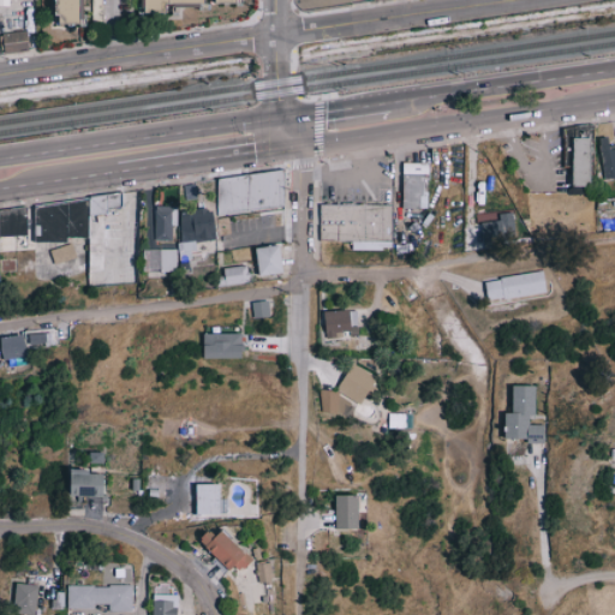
[(84,23),(84,0),(61,0),(61,23),(84,23)]
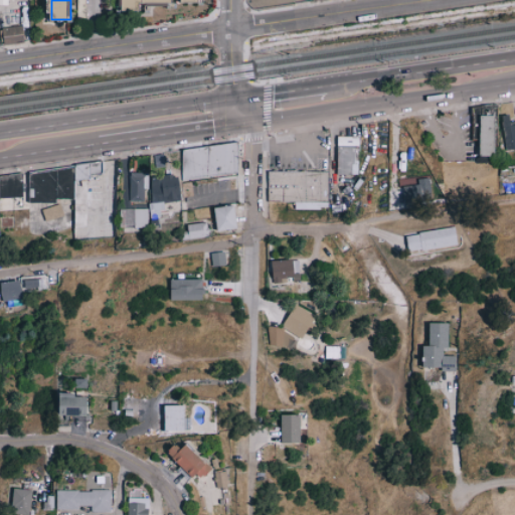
[(142,3),(175,2),(174,0),(121,0),(122,11),(142,10),(142,3)]
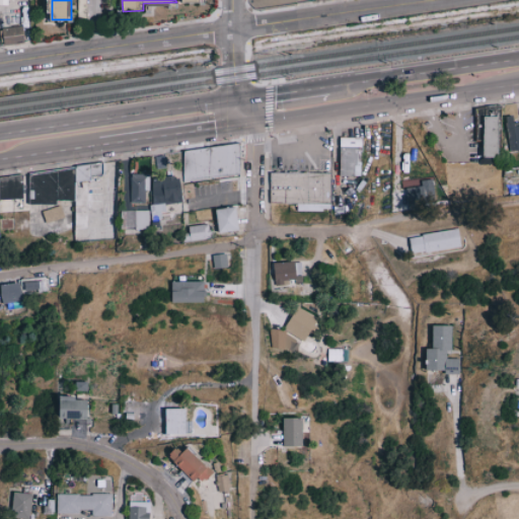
[(25,43),(23,25),(3,27),(5,45),(25,43)]
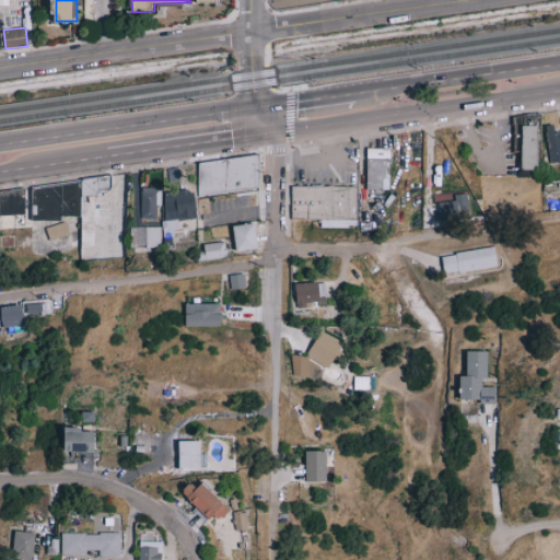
[(559,162),(559,131),(555,132),(553,125),(546,126),(550,164),(559,162)]
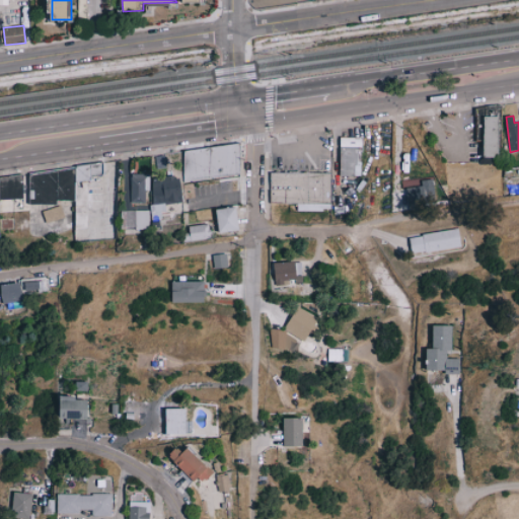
[(497,162),(482,162),(482,155),(482,144),(482,124),(497,124),(497,154),(497,162)]
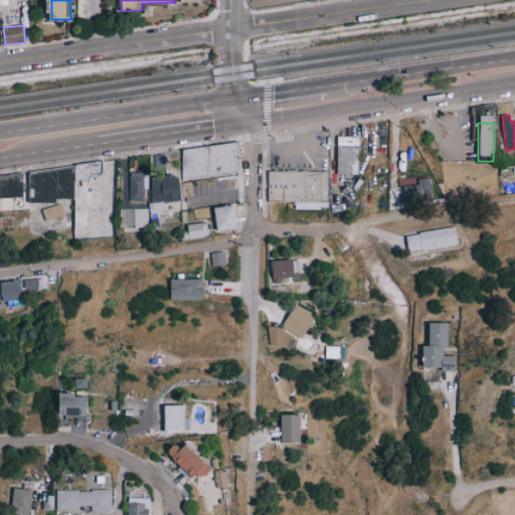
[(360,156),(360,178),(356,178),(337,177),(338,155),(338,138),(356,138),(362,138),(363,154),(364,156),(360,156)]
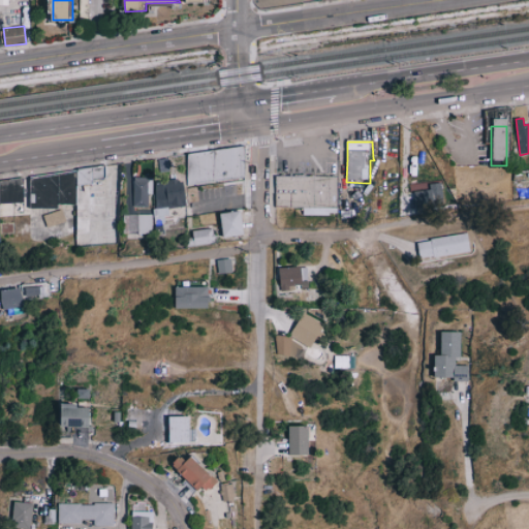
[(245,180),(243,148),(185,151),(187,183),(245,180)]
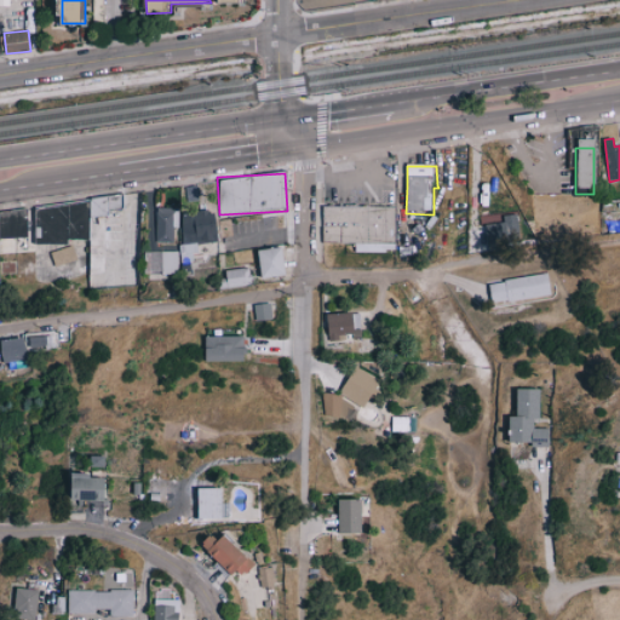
[(89,206),(121,199),(122,213),(108,214),(108,220),(90,225),(89,206)]
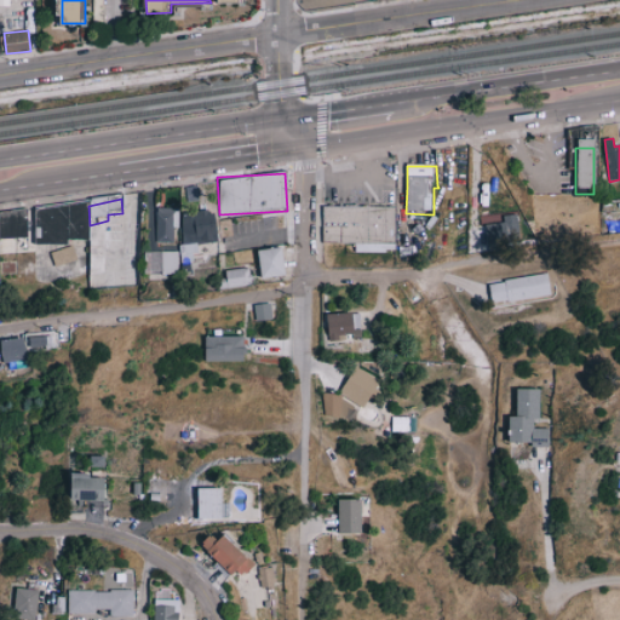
[(76,245),(79,260),(74,263),(62,268),(40,279),(40,263),(40,247),(34,248),(33,214),(62,210),(89,206),(87,234),(87,242),(76,245)]
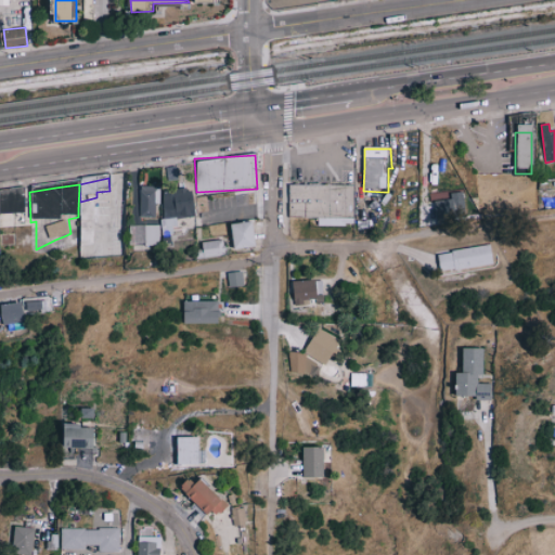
[(157,185),(140,185),(139,217),(157,217),(157,185)]
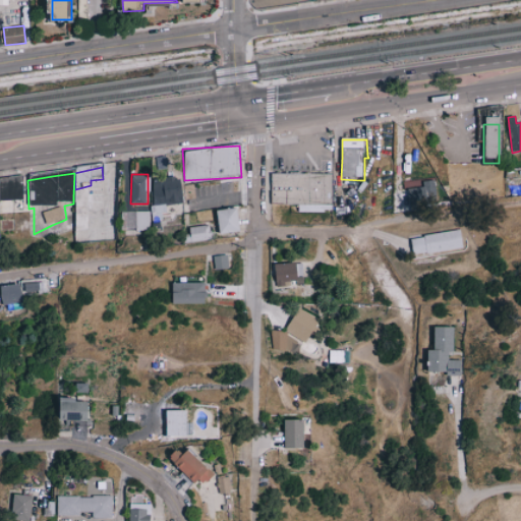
[(335,213),(301,215),(299,213),(293,209),(274,208),(274,177),(298,178),(335,178),(335,213)]
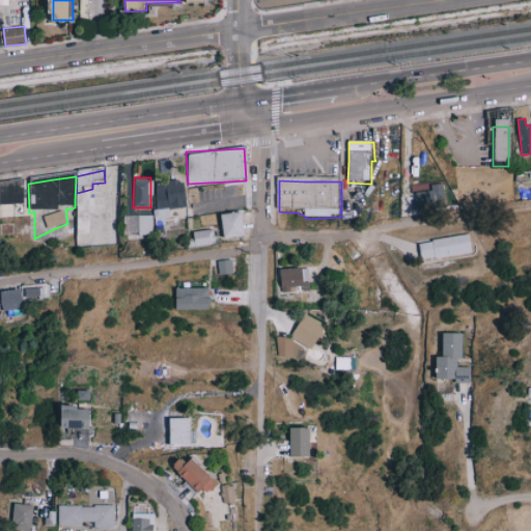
[(169,216),(169,207),(187,206),(186,182),(154,183),(156,217),(169,216)]
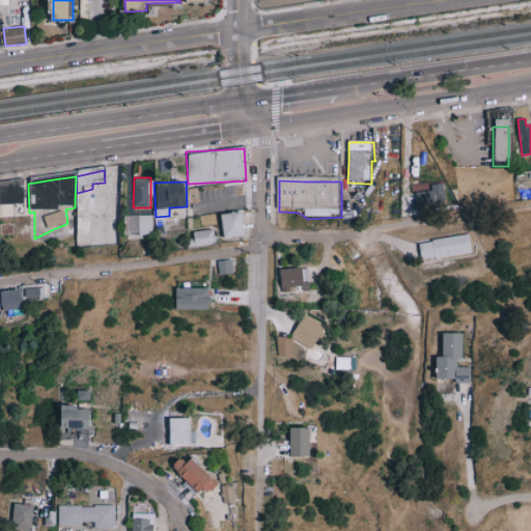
[(444,211),(443,183),(413,184),(415,212),(444,211)]
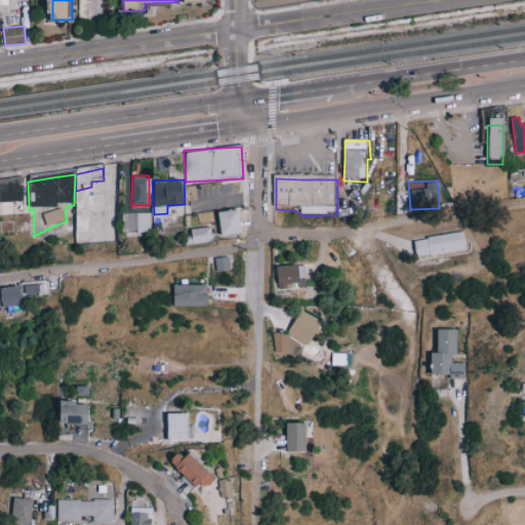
[(24,205),(0,205),(0,184),(22,182),(24,205)]
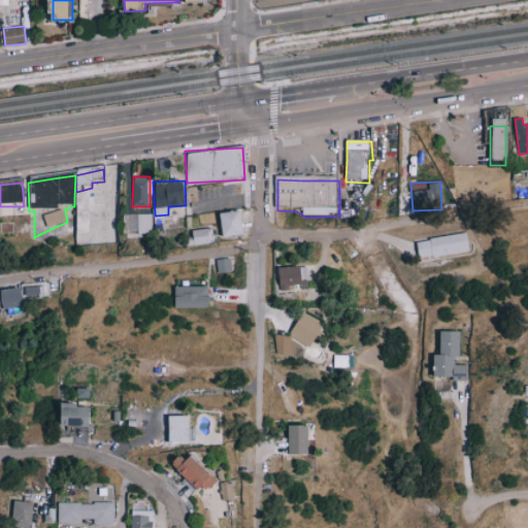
[(103,242),(74,243),(74,224),(74,206),(74,199),(103,199),(103,223),(103,242)]
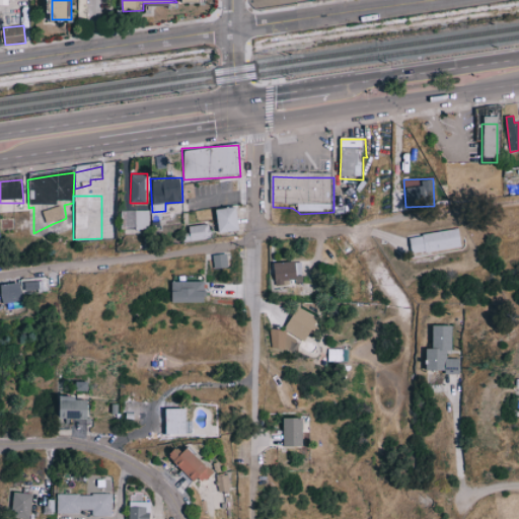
[(219,232),(239,230),(238,208),(217,209),(219,232)]
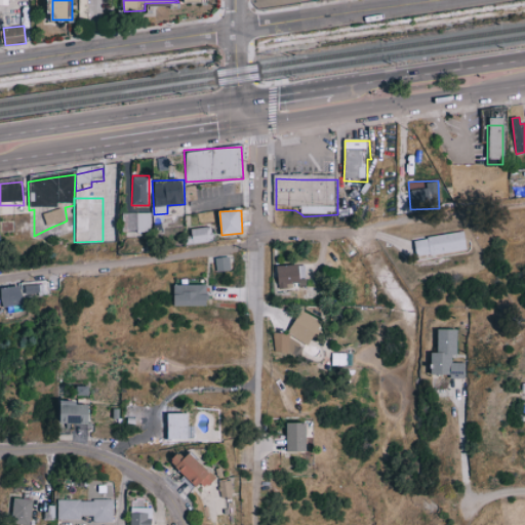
[(150,232),(150,213),(122,212),(121,231),(150,232)]
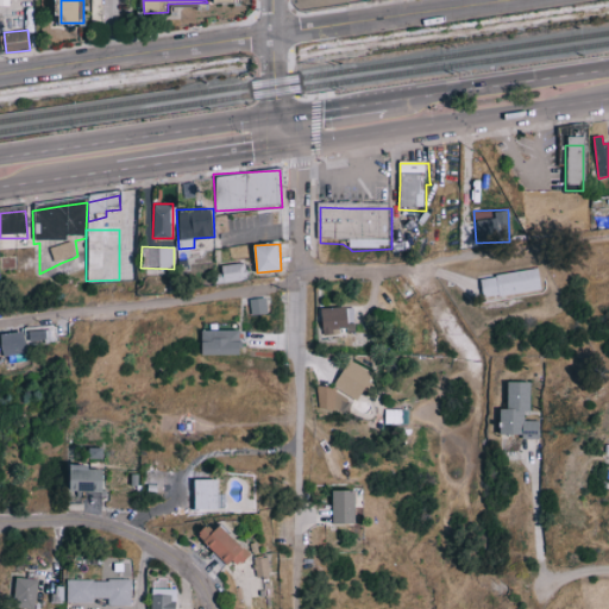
[(246,280),(244,262),(221,265),(224,283),(246,280)]
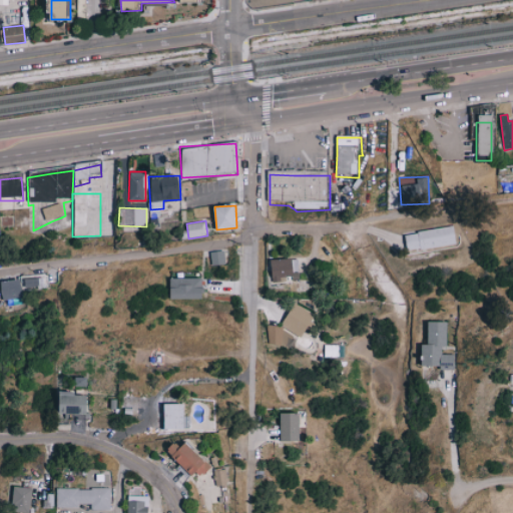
[(454,227),(405,232),(407,250),(456,244),(454,227)]
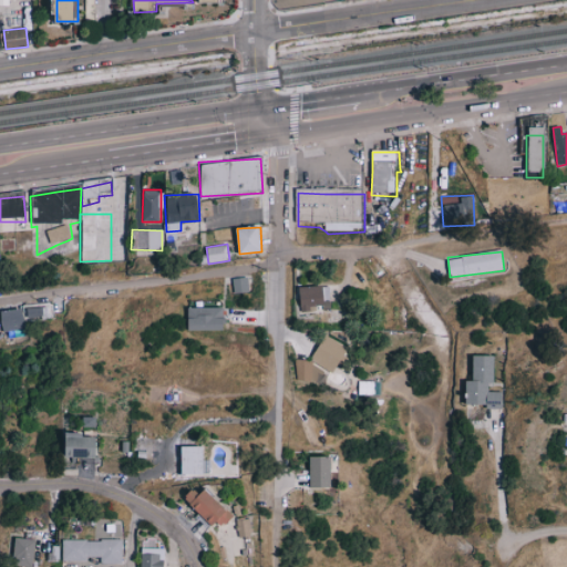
[(234,294),(249,292),(247,277),(233,279),(234,294)]
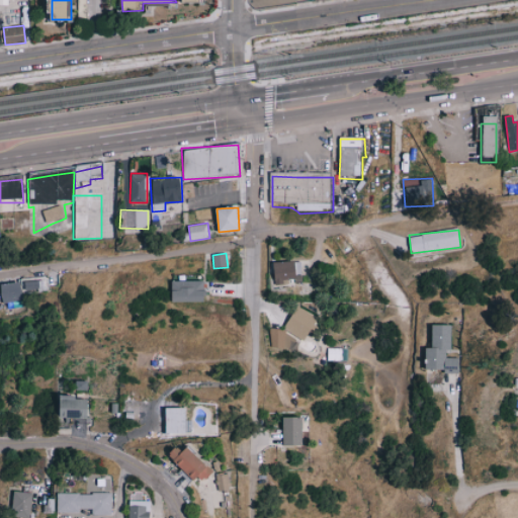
[(287,284),(286,278),(295,278),(294,261),(273,262),(274,284),(287,284)]
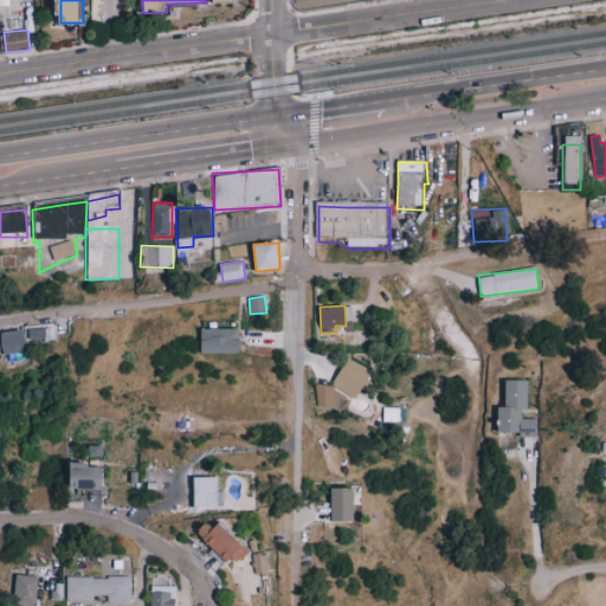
[(2,350),(55,345),(53,326),(0,331),(2,350)]
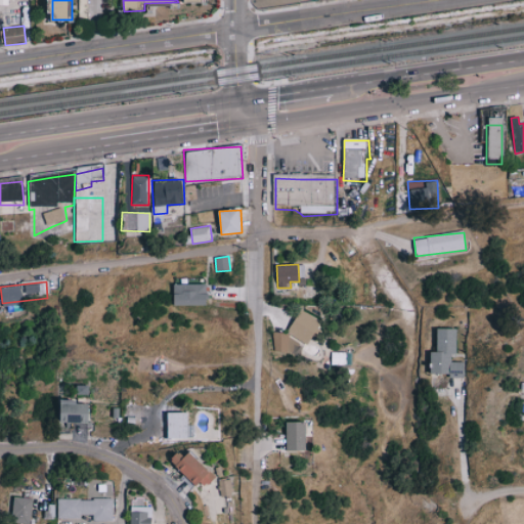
[(207,284),(173,285),(173,305),(207,305),(207,284)]
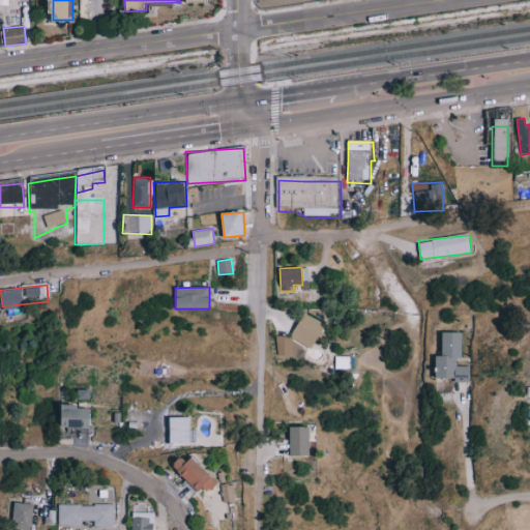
[(290,335),(312,348),(324,326),(303,314),(290,335)]
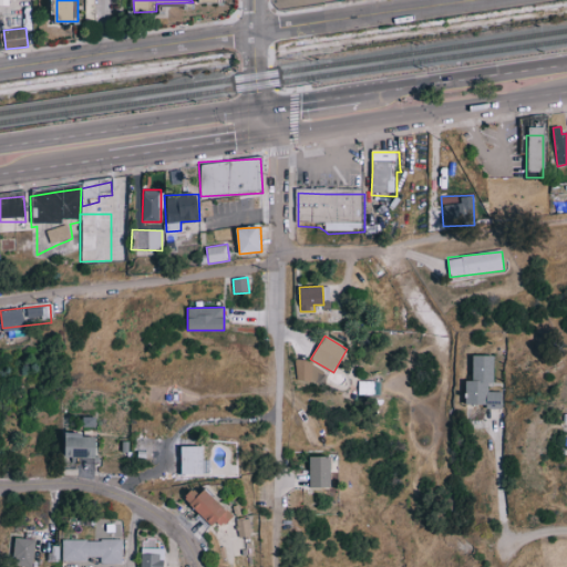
[(495,356),(474,356),(473,381),(466,380),(466,404),(487,404),(487,409),(503,409),(503,392),(488,391),(488,382),(494,382),(495,356)]
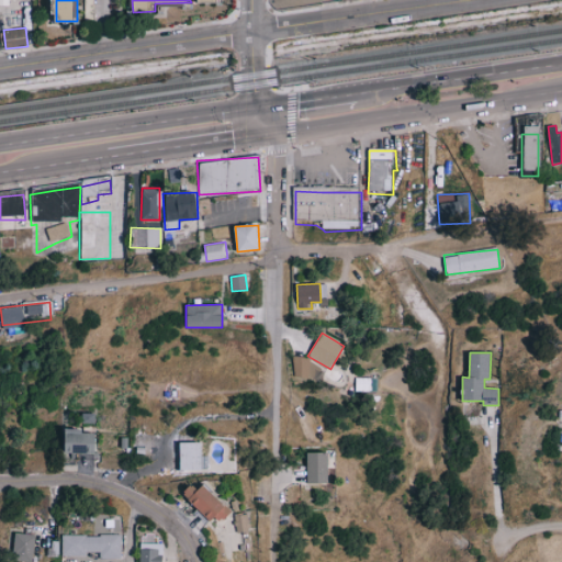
[(318,377),(317,360),(293,361),(293,378),(318,377)]
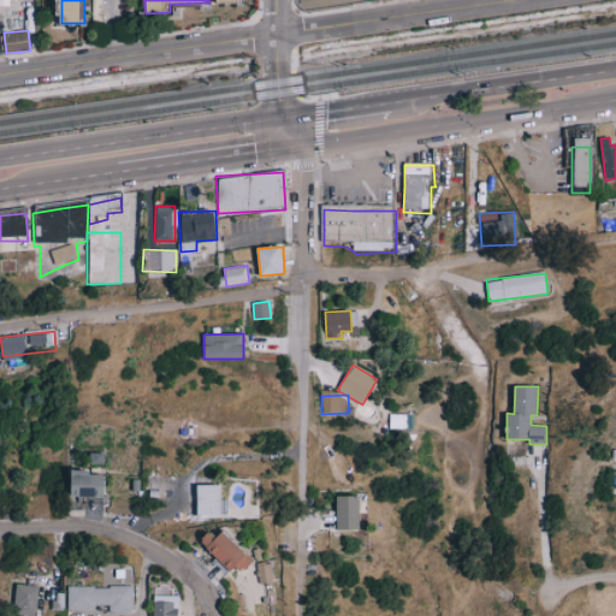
[(413,430),(413,414),(389,413),(389,428),(413,430)]
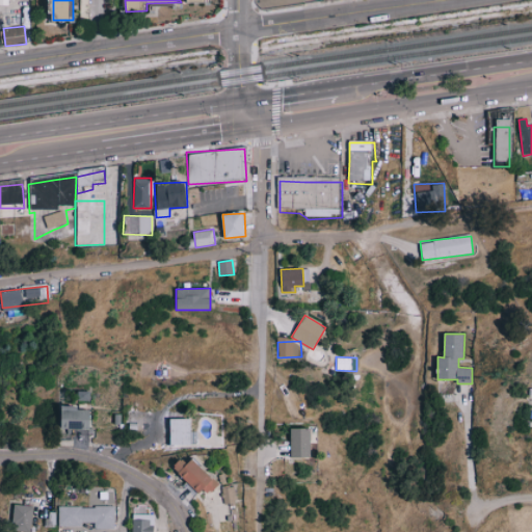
[(91,410),(79,409),(79,406),(62,406),(62,429),(91,429),(91,410)]
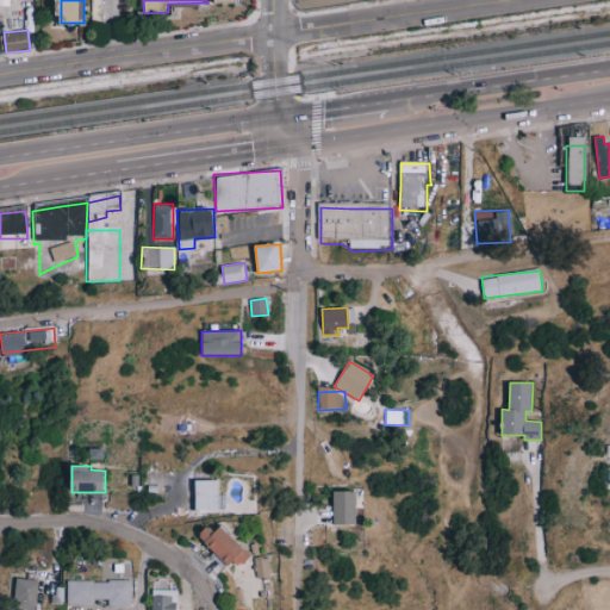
[(197,511),(219,510),(218,480),(195,481),(197,511)]
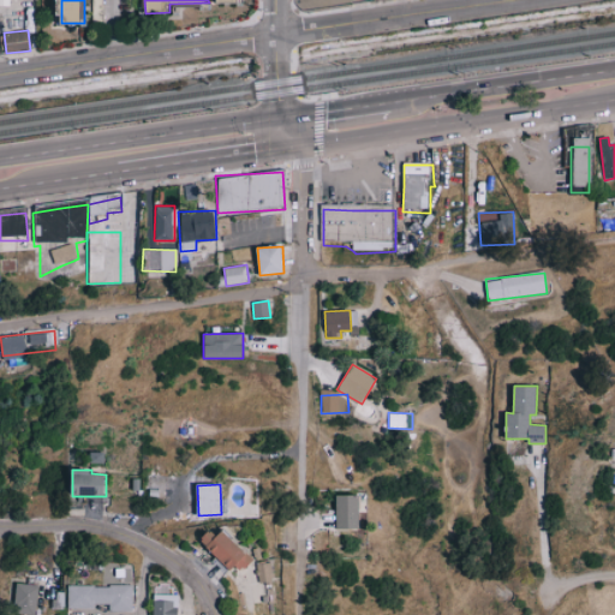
[(336,529),(362,530),(363,496),(336,496),(336,529)]
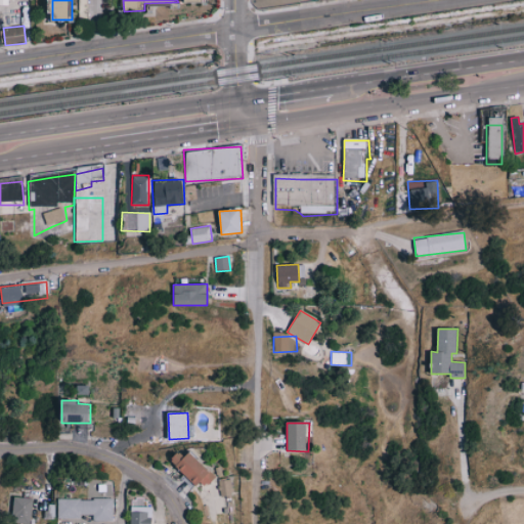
[(185,457),(179,451),(170,461),(199,490),(214,476),(191,452),(185,457)]
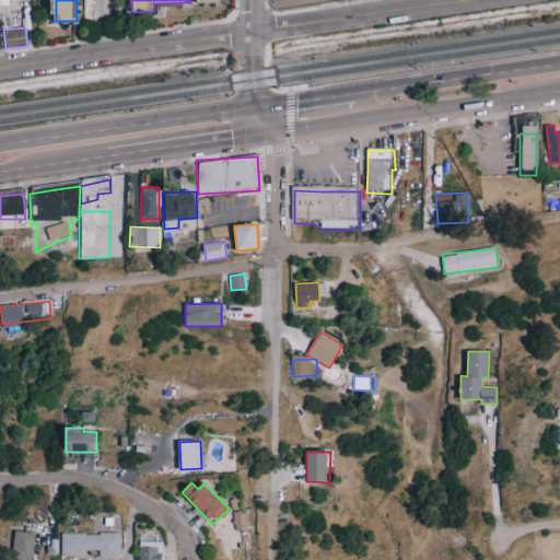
[(249,531),(249,512),(233,513),(234,531),(249,531)]
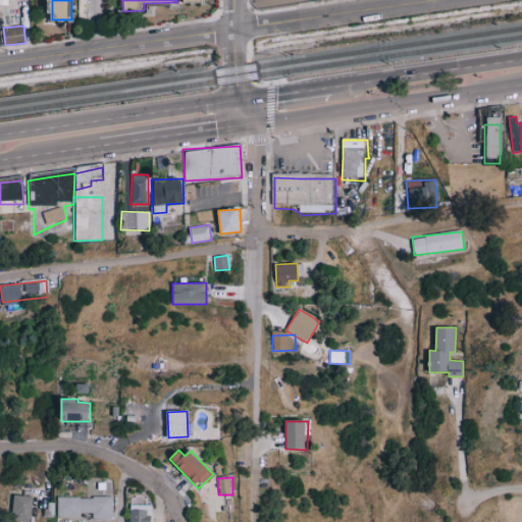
[(31,521),(32,497),(12,496),(11,521),(28,521),(31,521)]
